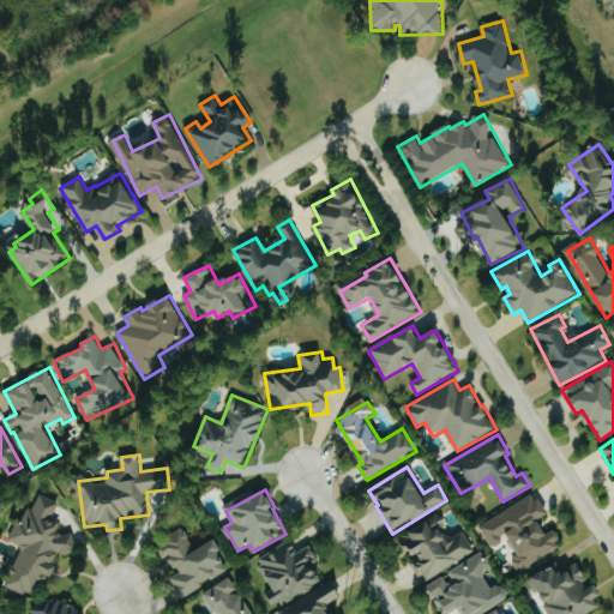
[(6,587),(32,597),(40,581),(48,584),(60,554),(70,559),(78,537),(60,530),(62,524),(53,519),(60,503),(41,494),(34,510),(26,507),(11,541),(23,547),(6,587)]
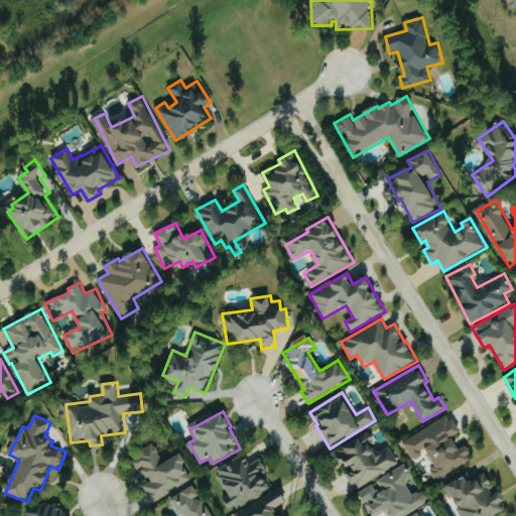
[(403,440),(413,461),(423,456),(421,452),(427,448),(437,467),(431,471),(435,480),(474,460),(467,446),(461,450),(454,436),(460,432),(450,415),(403,440)]
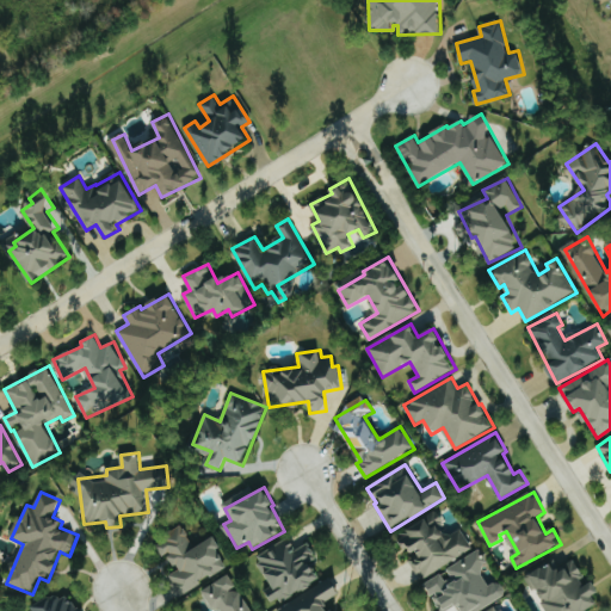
[(474,550),(462,529),(445,537),(438,524),(443,520),(438,512),(399,534),(413,559),(411,560),(421,579),(474,550)]
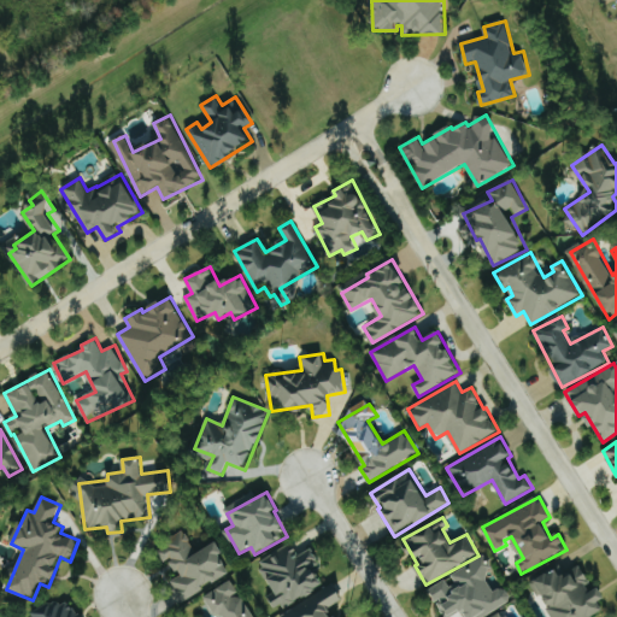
[(183,604),(229,571),(219,557),(225,553),(217,541),(199,553),(184,532),(159,548),(170,563),(171,562),(181,576),(169,583),(183,604)]
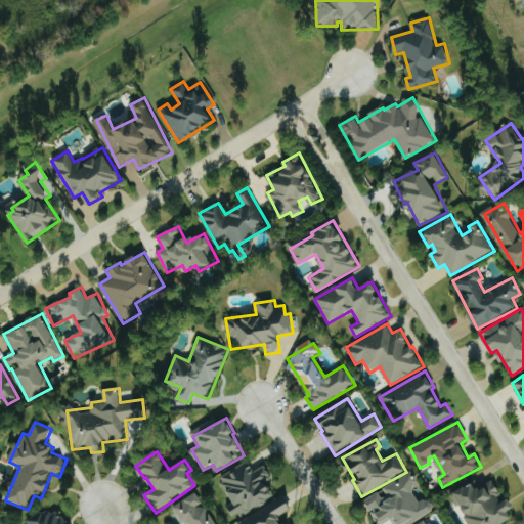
[(265,465),(254,471),(249,461),(219,478),(234,503),(227,506),(235,520),(276,496),(268,482),(273,479),(265,465)]
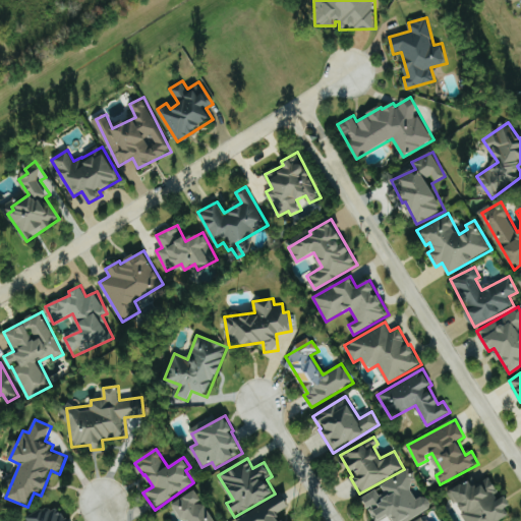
[(362,498),(374,520),(379,520),(391,515),(393,520),(409,520),(433,508),(426,496),(417,500),(411,488),(417,485),(409,470),(379,486),(380,487),(362,498)]
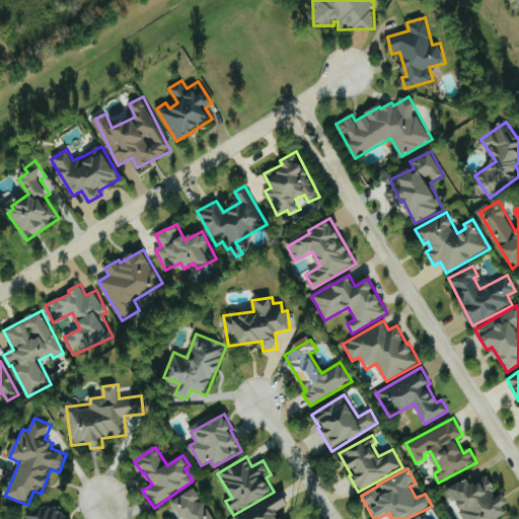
[(503,518),(513,514),(502,495),(500,497),(489,476),(473,486),(469,478),(447,491),(453,502),(456,501),(466,518),(503,518)]
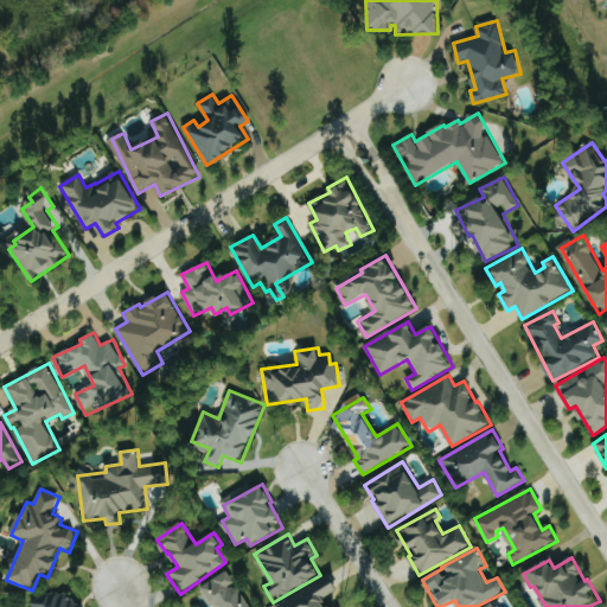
[(250,606),(249,602),(247,604),(236,585),(235,586),(228,572),(202,586),(212,606),(209,606),(250,606)]
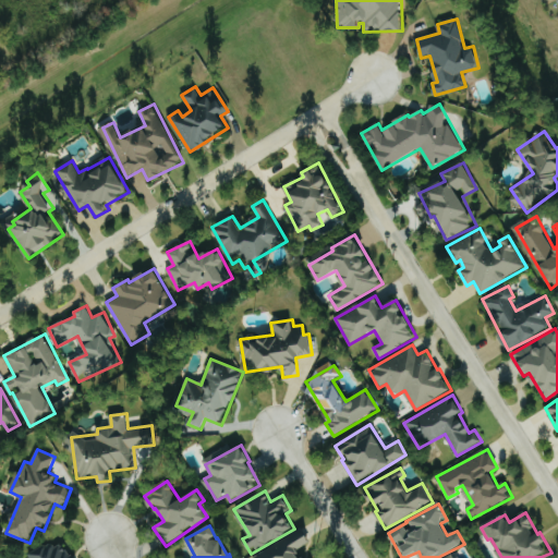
[(252,557),(310,557),(307,555),(302,557),(298,549),(312,543),(304,529),(252,557)]
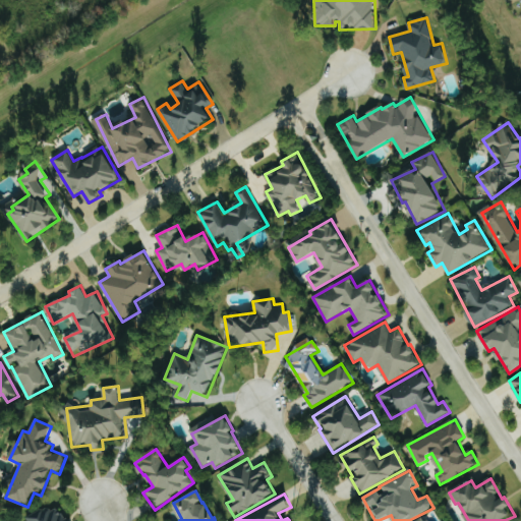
[(69,520),(60,502),(24,520),(69,520)]
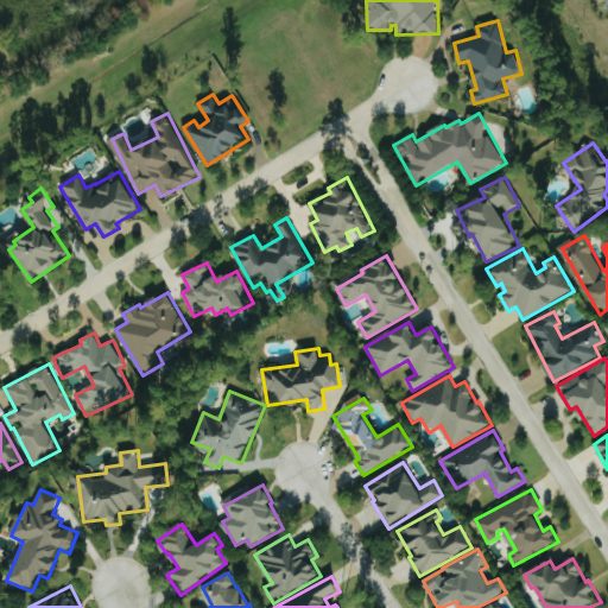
All buildings are outlined.
